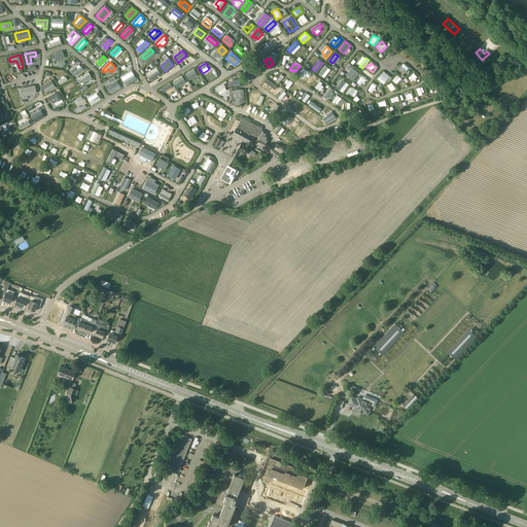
[(405,74),(411,69),(406,64),(400,70),(405,74)]
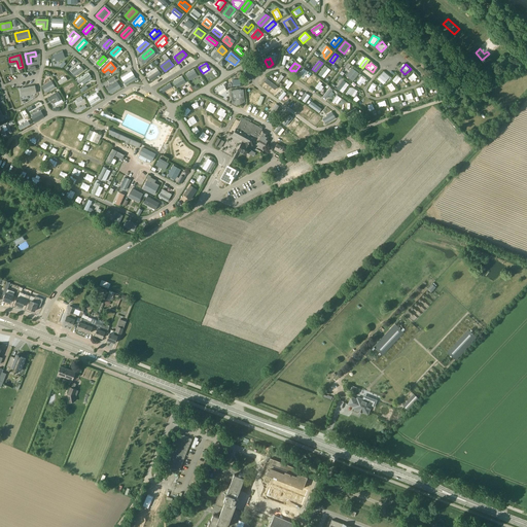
[(76,66),(71,70),(73,73),(72,73),(75,76),(83,70),(81,67),(78,69),(76,66)]
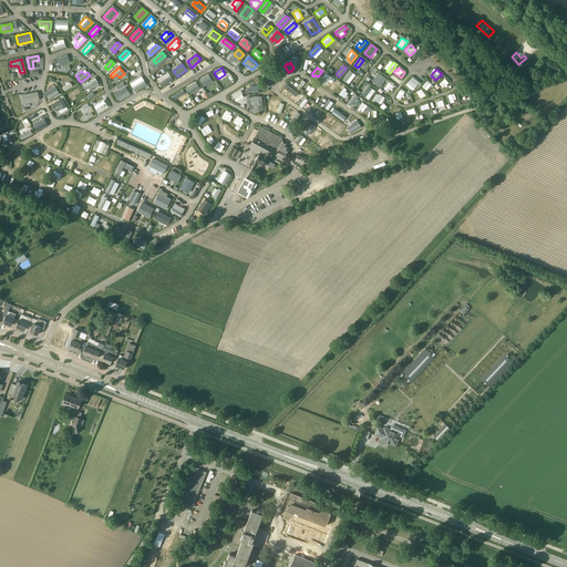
[(350,71),(342,80),(346,83),(347,82),(349,84),(356,75),(353,73),(350,71)]
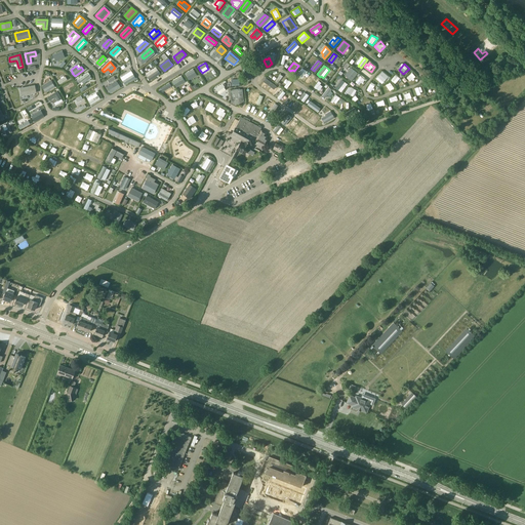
[(193,69),(185,74),(187,77),(189,80),(197,75),(195,72),(193,69)]
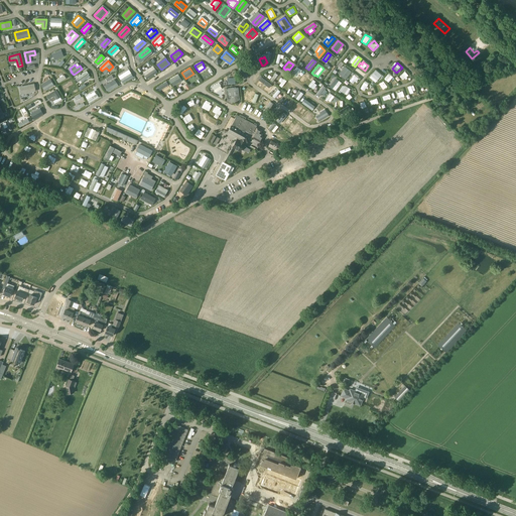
[(297,78),(302,72),(297,68),(292,74),(297,78)]
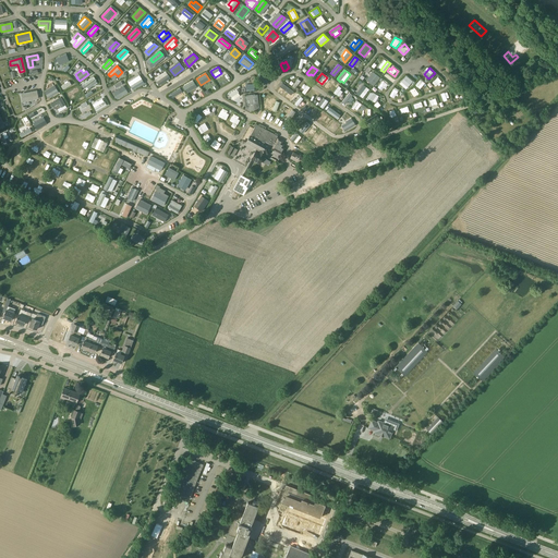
[(156,82),(159,86),(170,79),(168,74),(156,82)]
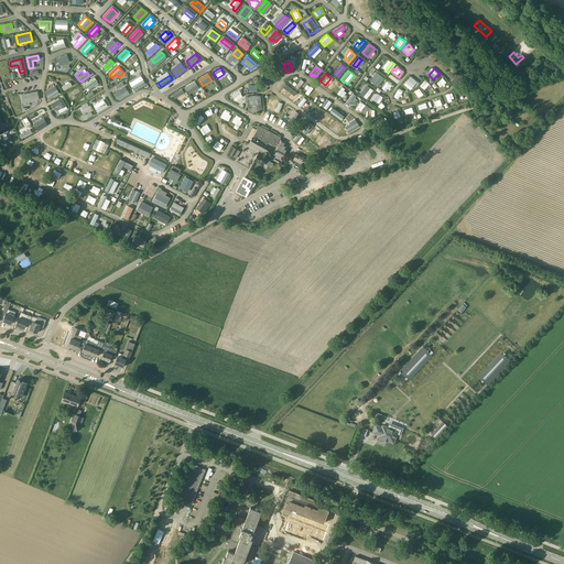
[(268,77),(267,75),(263,77),(268,85),(271,84),(270,83),(272,82),(270,76),(268,77)]
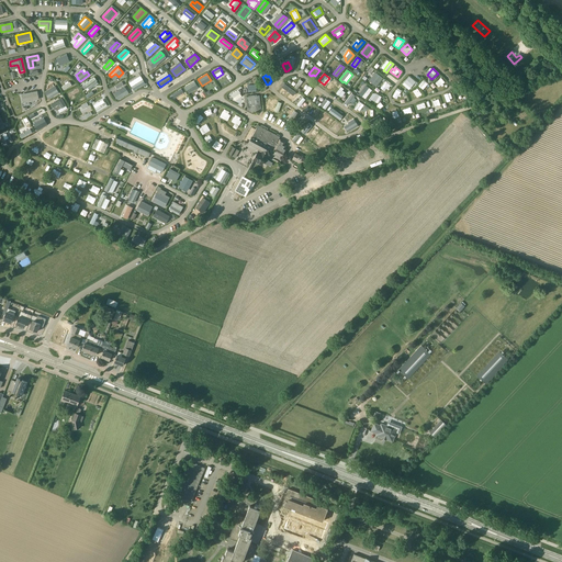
[(375,86),(382,77),(380,76),(377,79),(374,78),(372,81),(373,82),(372,83),(375,86)]
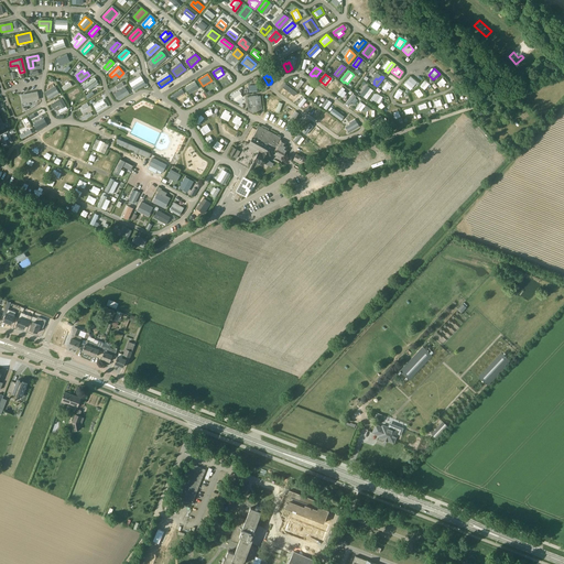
[(97,82),(95,77),(83,86),(85,89),(88,88),(89,90),(94,87),(93,85),(97,82)]
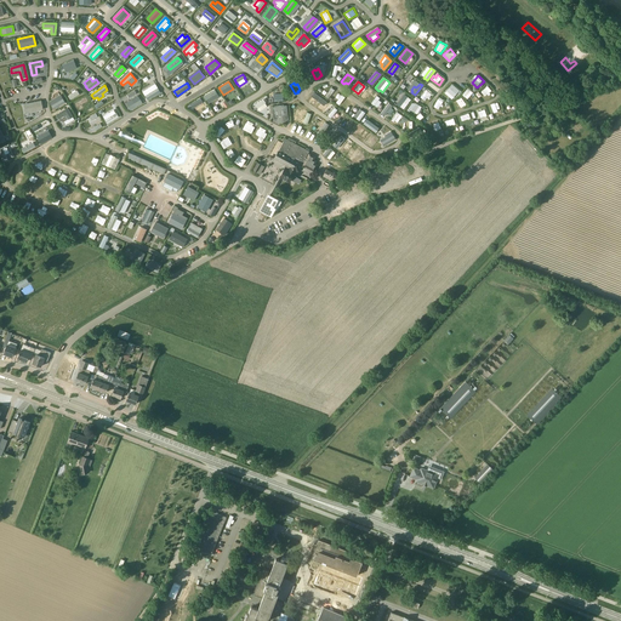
[(451,97),(459,89),(454,85),(445,92),(451,97)]
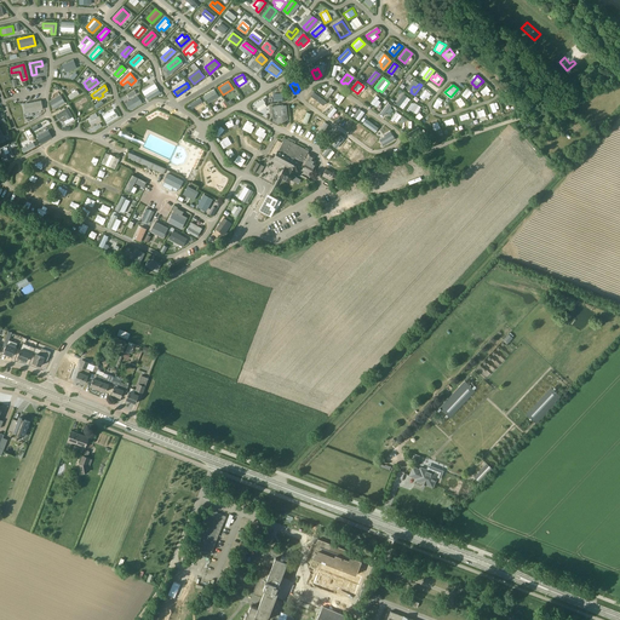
[(480,92),(484,97),(492,91),(487,85),(480,92)]
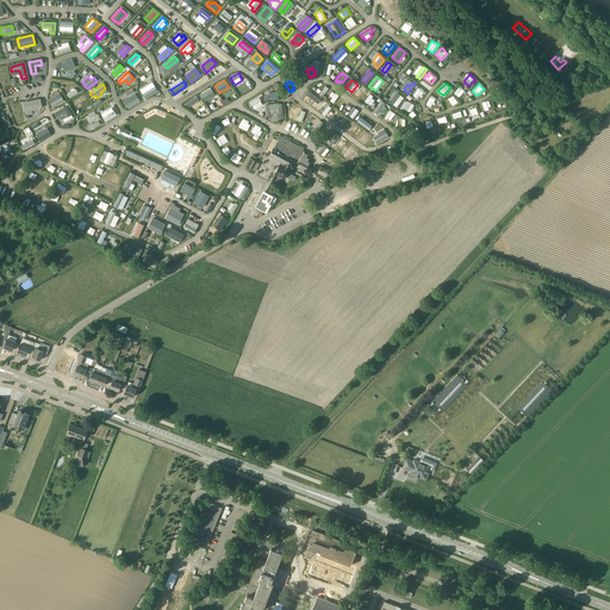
[(363,95),(367,91),(361,86),(354,95),(358,98),(361,93),(363,95)]
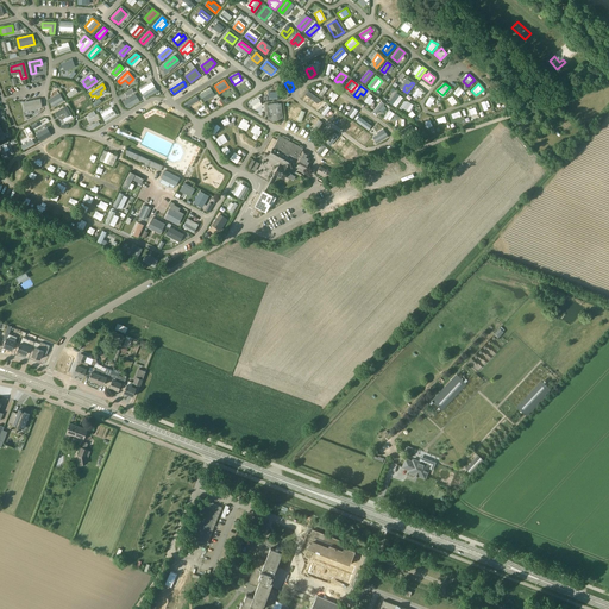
[(145,98),(157,90),(155,87),(143,94),(145,98)]
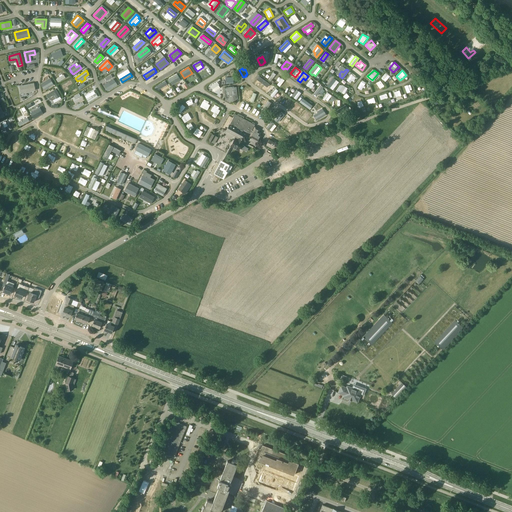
[(389,82),(393,79),(387,73),(381,78),(385,82),(387,80),(389,82)]
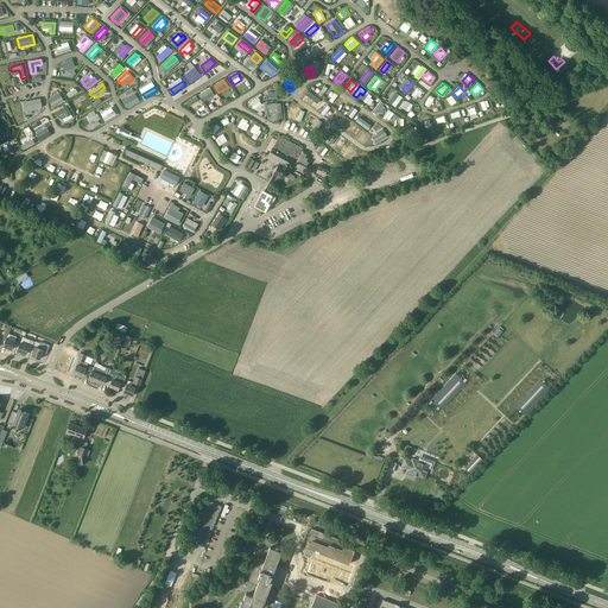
[(210,88),(200,94),(202,99),(202,97),(213,92),(210,88)]
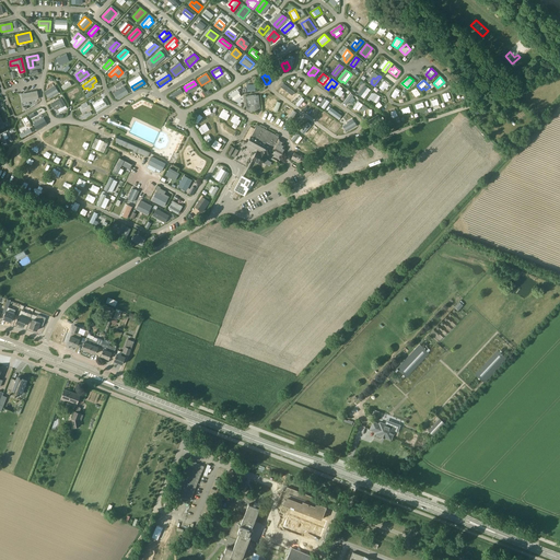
[(387,89),(389,83),(384,81),(383,85),(380,84),(378,89),(384,91),(385,89),(387,89)]
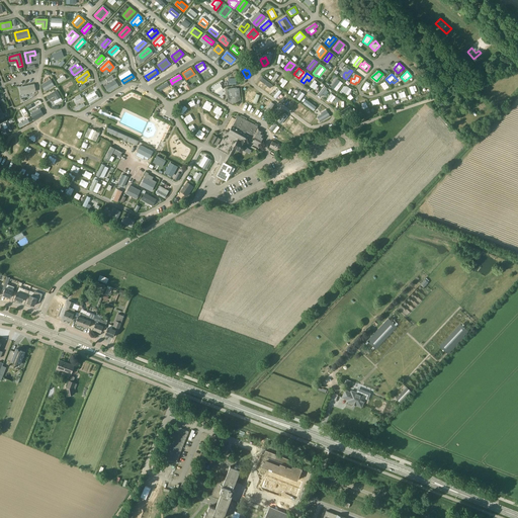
[(262,77),(260,80),(270,88),(273,85),(262,77)]
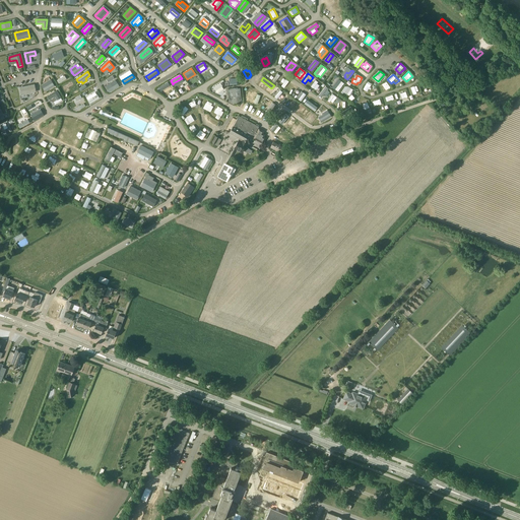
[(338,91),(344,83),(341,81),(338,79),(333,86),(335,88),(335,89),(338,91)]
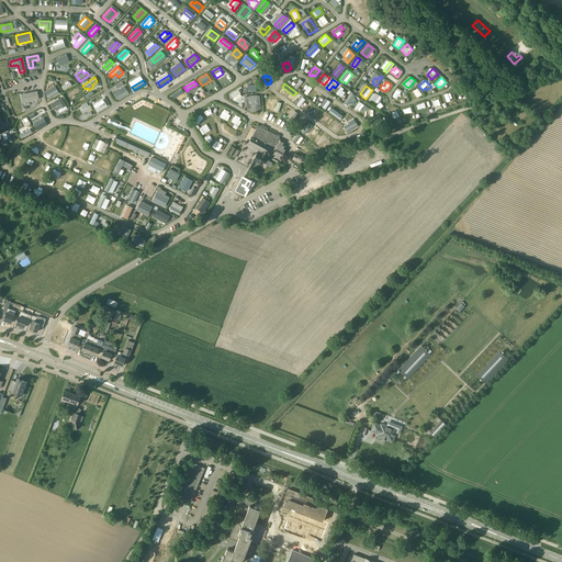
[(59,93),(55,87),(48,90),(51,93),(47,96),(48,99),(59,93)]
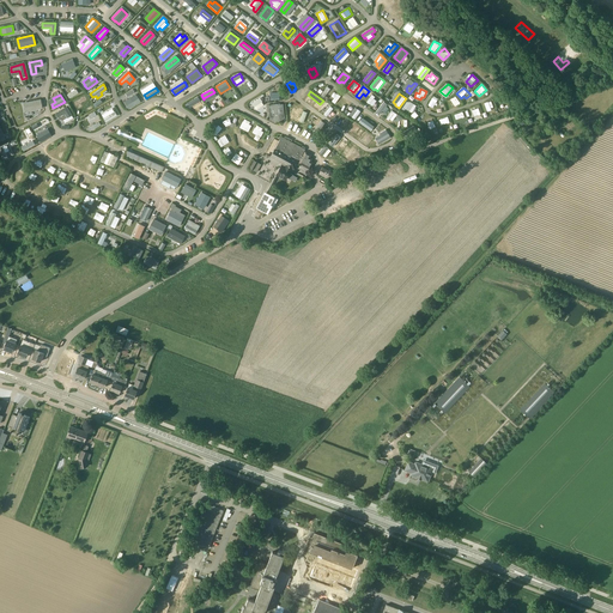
[(85,96),(73,103),(76,107),(87,99),(85,96)]
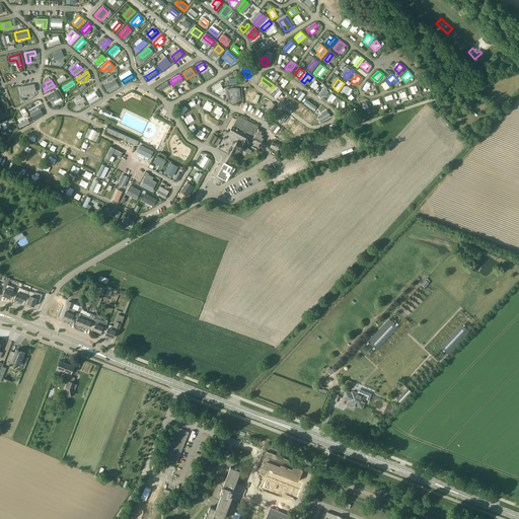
[(167,82),(159,86),(161,90),(162,89),(163,92),(171,88),(167,82)]
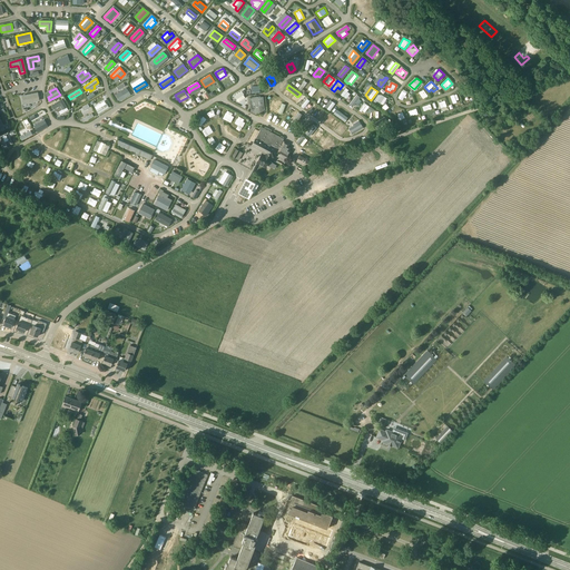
[(403,100),(408,92),(402,90),(399,98),(403,100)]
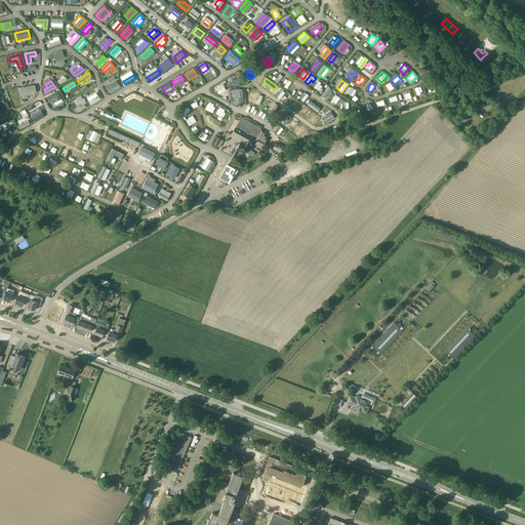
[(120,87),(118,84),(109,90),(111,93),(120,87)]
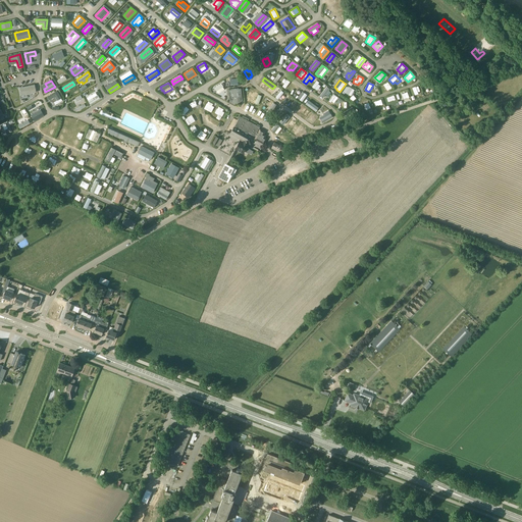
[(22,96),(38,93),(36,86),(20,89),(22,96)]
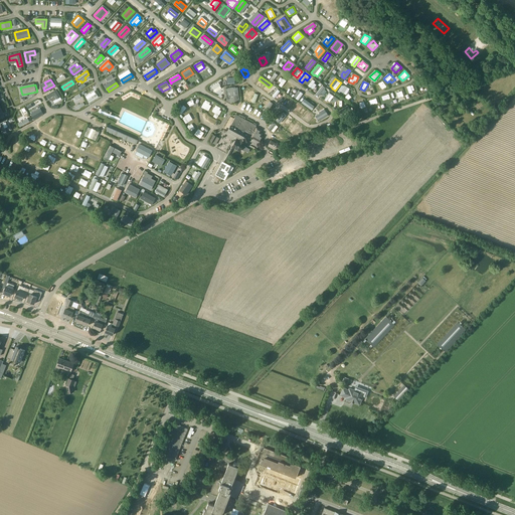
[(319,97),(321,94),(324,91),(325,88),(323,86),(316,94),(319,97)]
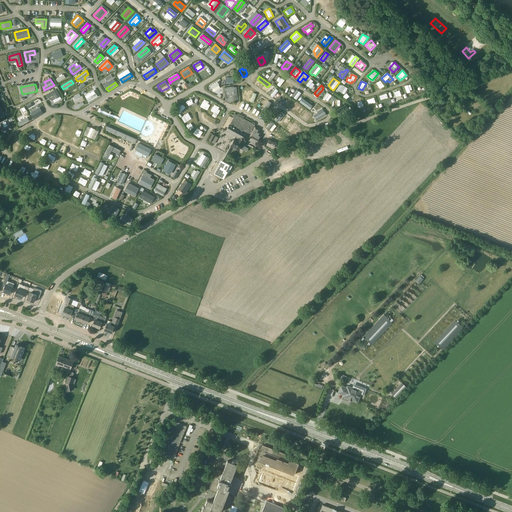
[(227,89),(224,89),(226,101),(228,102),(229,103),(236,102),(236,101),(238,100),(236,88),(234,88),(234,87),(227,88),(227,89)]
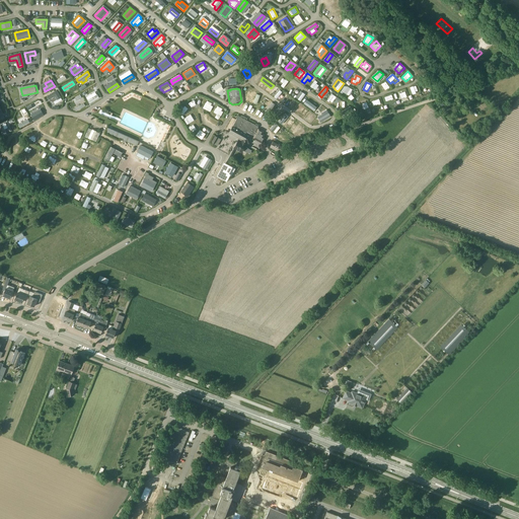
[(57,90),(48,95),(51,100),(52,100),(53,101),(54,101),(61,97),(57,90)]
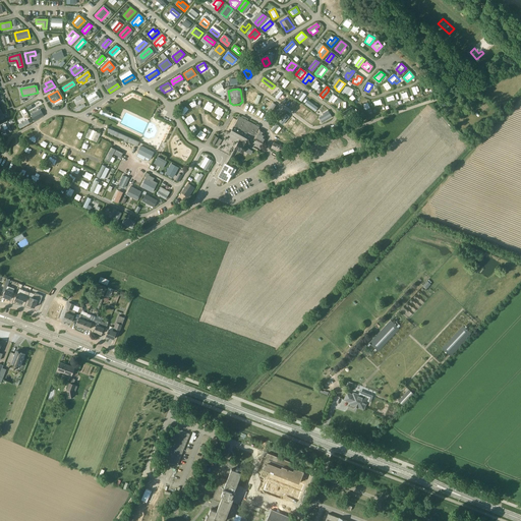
[(281,100),(284,96),(283,94),(284,93),(281,91),(276,98),(278,100),(279,98),(281,100)]
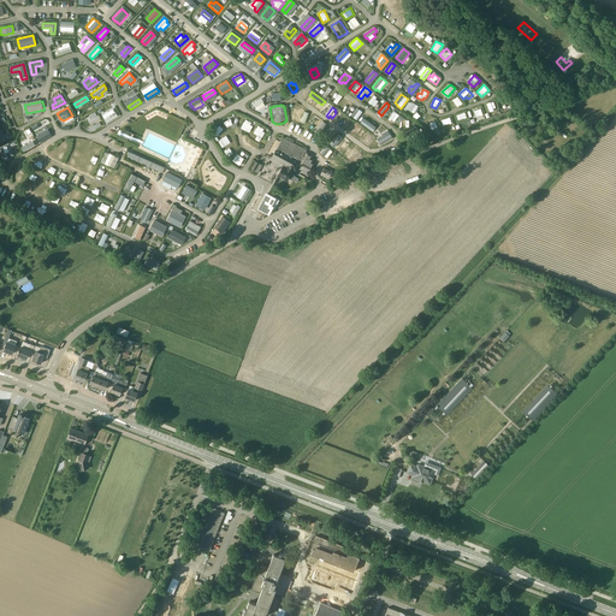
[(471,117),(478,114),(483,113),(480,107),(468,112),(471,117)]
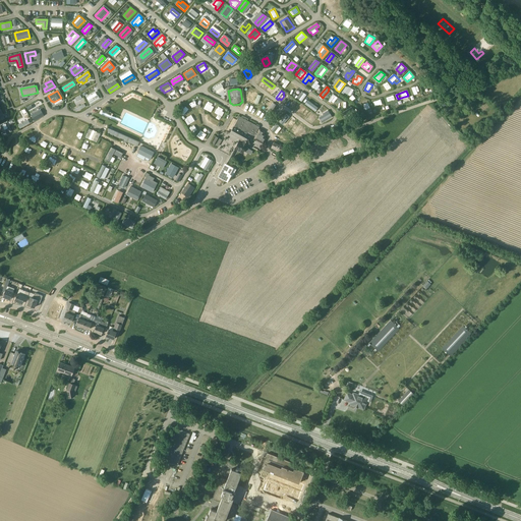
[(306,96),(304,94),(303,95),(301,94),(297,99),(301,102),(306,96)]
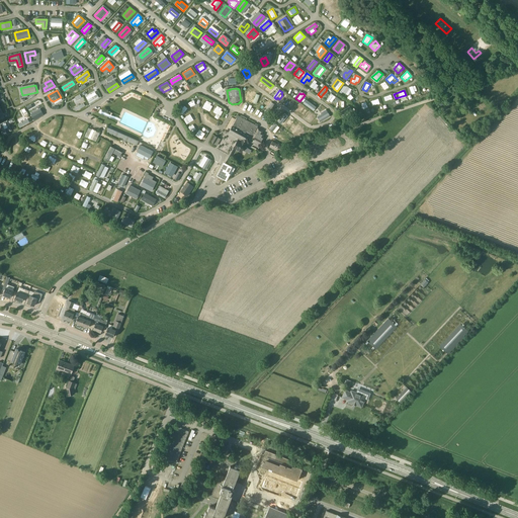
[(97,94),(87,100),(89,103),(99,97),(97,94)]
